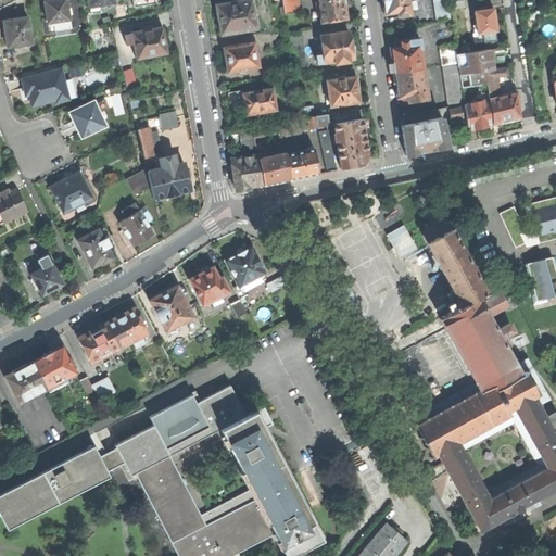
[(53,22),(68,20),(70,20),(66,0),(53,0),(45,1),(48,23),(53,22)]
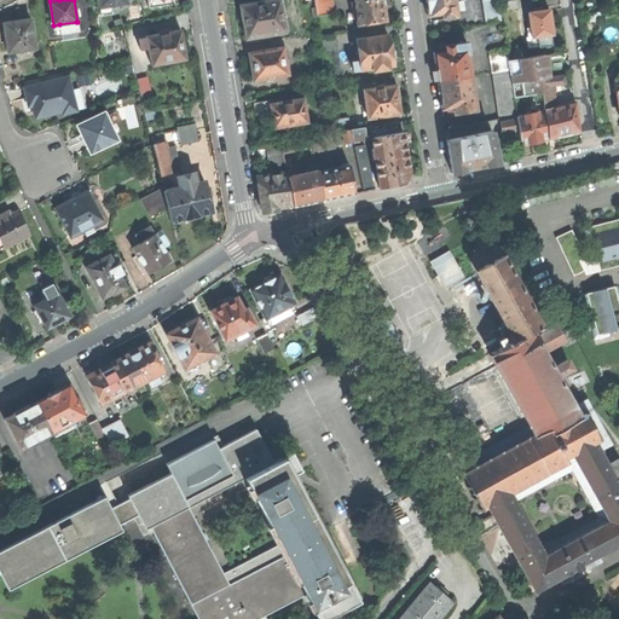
[(246,28),(248,39),(287,32),(281,0),(276,0),(242,6),(242,9),(242,12),(242,15),(242,18),(244,22),(246,22),(246,28)]
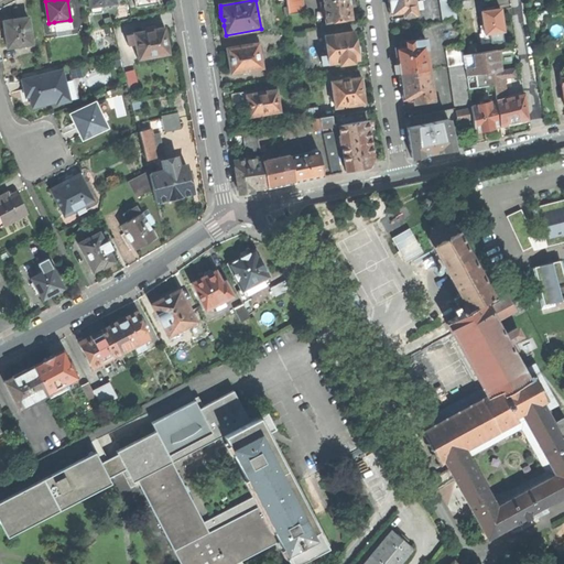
[(286,0),(290,15),(306,13),(303,0),(286,0)]
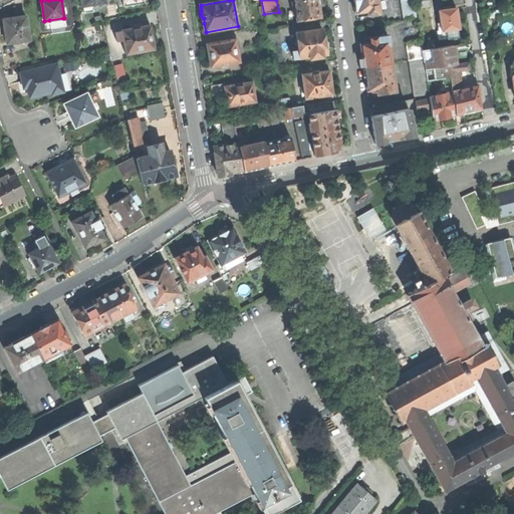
[(319,5),(318,0),(294,0),(298,21),(321,17),(319,5)]
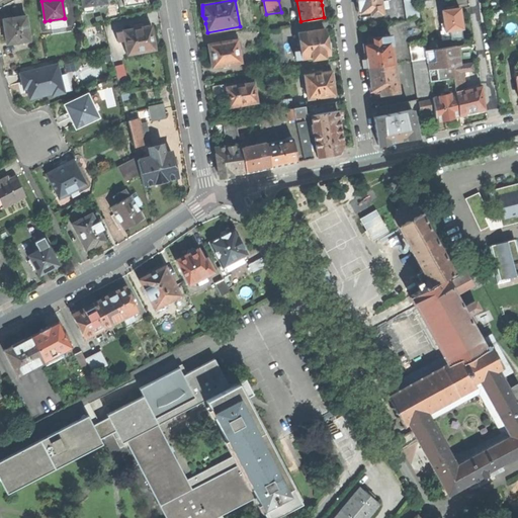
[(359,17),(382,14),(382,9),(387,8),(386,1),(381,2),(380,0),(356,0),(357,3),(359,17)]
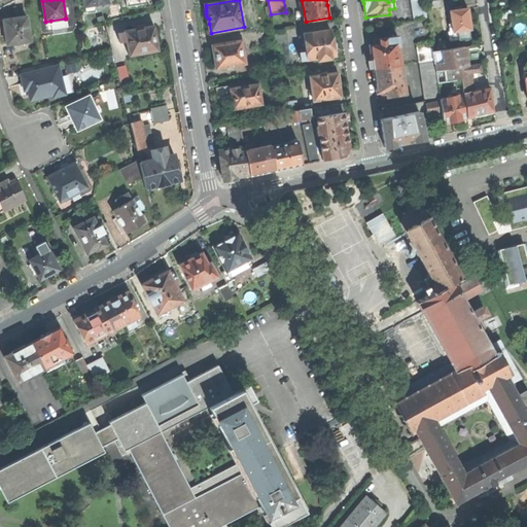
[(415,22),(429,20),(427,9),(426,2),(425,0),(415,0),(412,0),(415,22)]
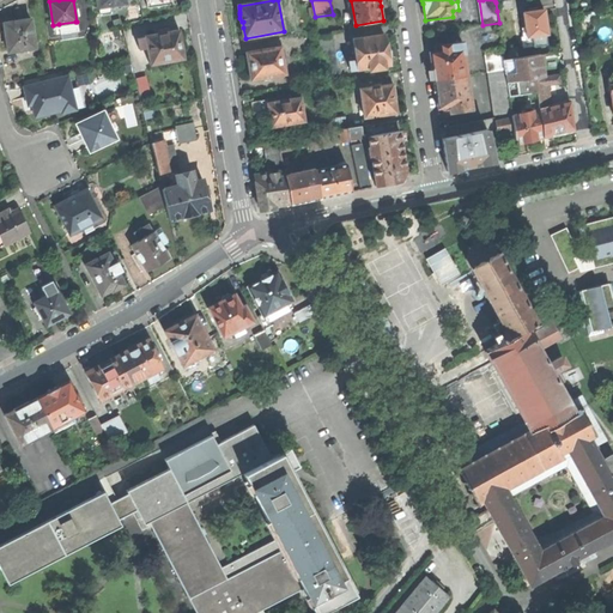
[(497,11),(514,8),(513,0),(496,2),(497,11)]
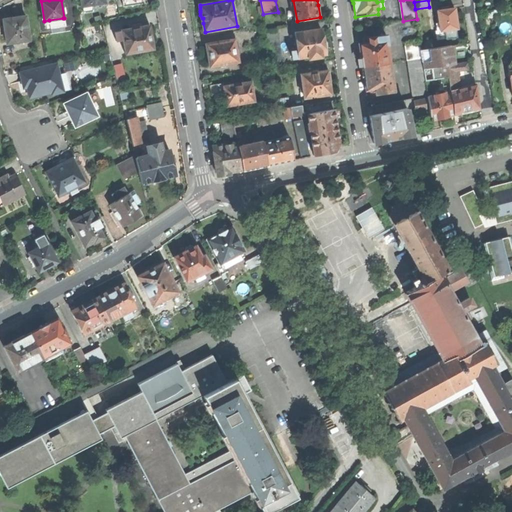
[(455,9),(439,11),(441,31),(457,29),(456,16),(455,9)]
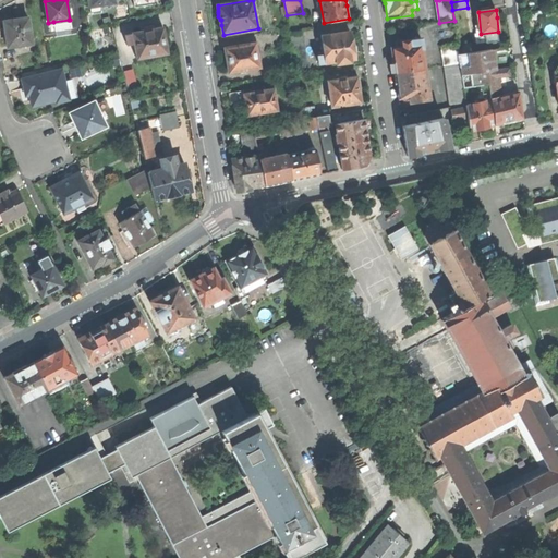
[(8,47),(33,44),(28,17),(13,20),(4,21),(8,47)]
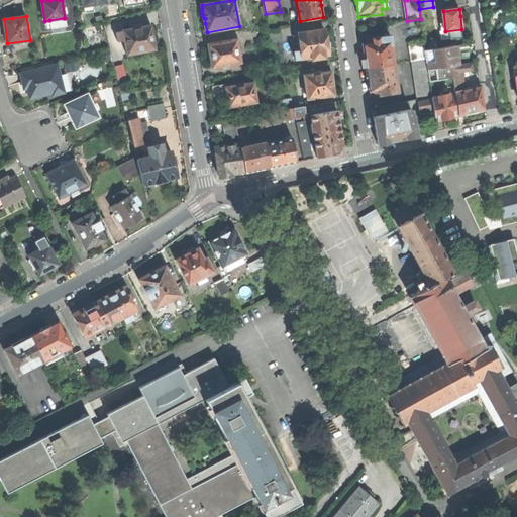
[(65,25),(64,18),(49,20),(50,27),(65,25)]
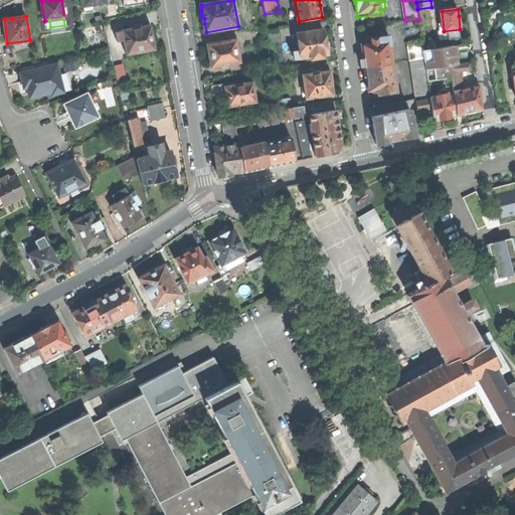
[(124,41),(127,54),(155,49),(152,35),(150,25),(122,30),(123,32),(116,33),(118,42),(124,41)]
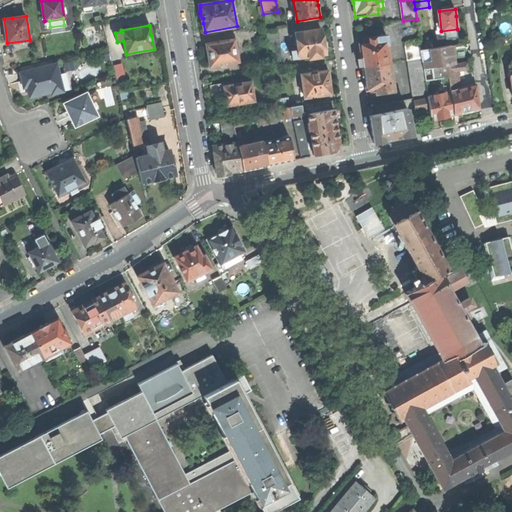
[(323,37),(322,29),(296,33),(299,50),(292,51),(294,59),(309,56),(309,59),(322,57),(322,54),(325,54),(325,49),(325,48),(327,46),(326,42),(324,41),(323,37)]
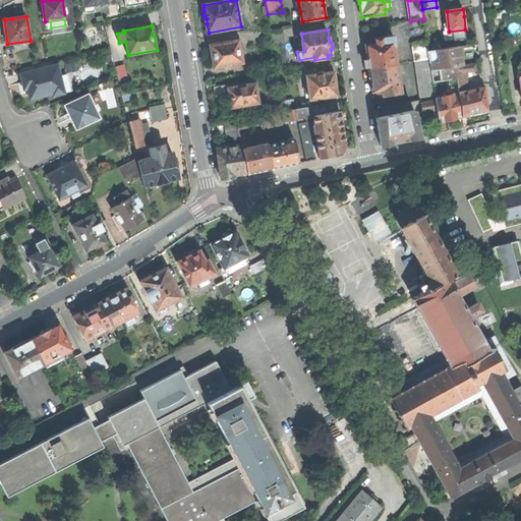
[(443,42),(442,34),(426,36),(427,42),(427,44),(443,42)]
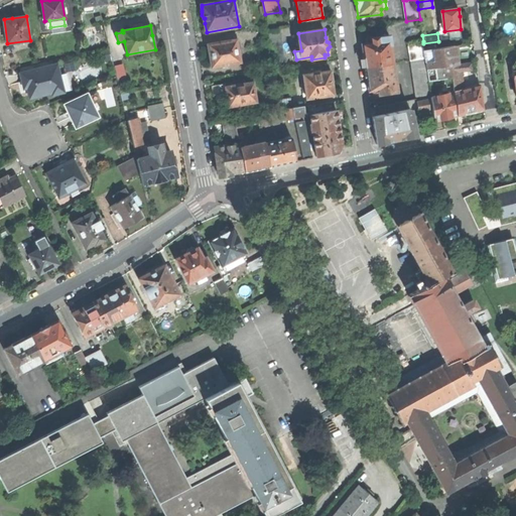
[(364,54),(366,69),(393,63),(391,46),(392,46),(390,36),(379,38),(379,37),(367,39),(368,44),(363,44),(364,54)]
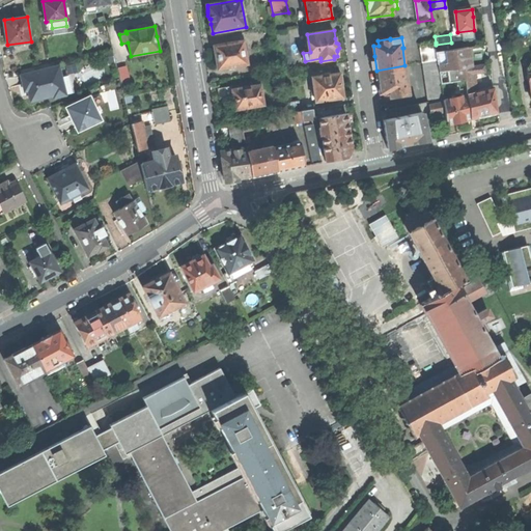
[(217,62),(218,70),(248,64),(244,42),(215,47),(217,57),(217,62)]
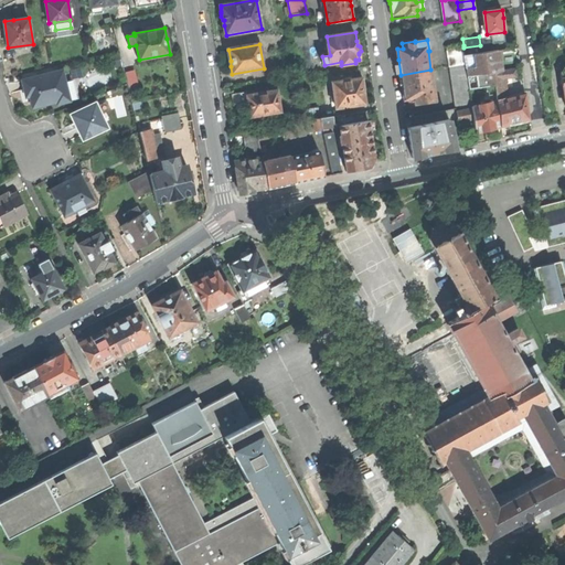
[(451,66),(467,64),(465,56),(464,48),(464,45),(447,48),(450,67),(451,66)]
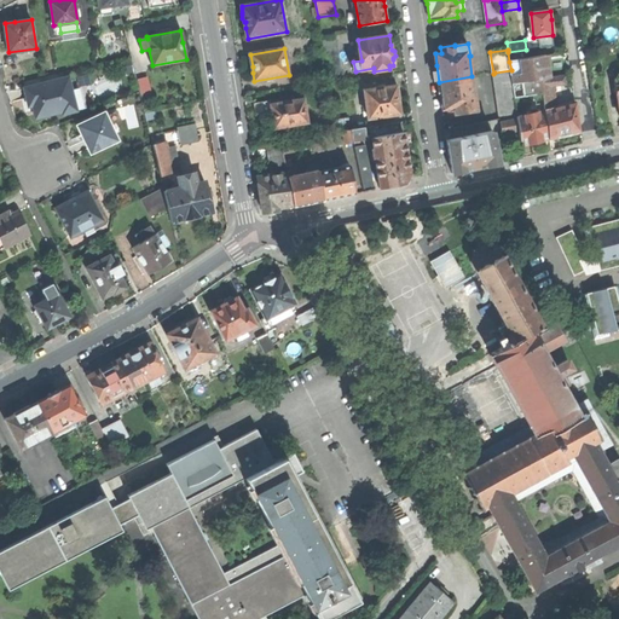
[(512,70),(513,84),(550,77),(549,67),(547,56),(509,62),(512,70)]
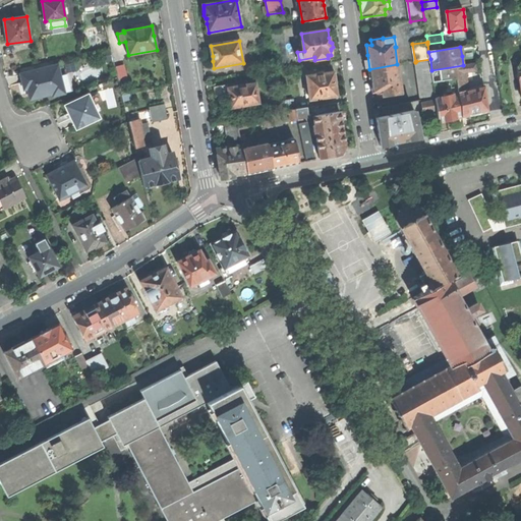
[(421,100),(436,97),(433,82),(431,70),(430,59),(416,61),(421,100)]
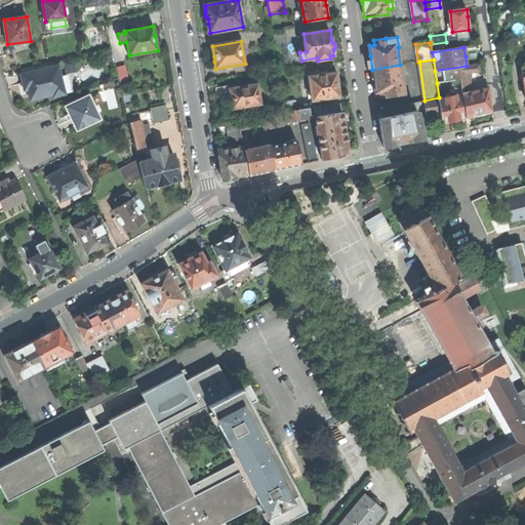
[(57,65),(21,74),(23,82),(25,89),(28,88),(31,99),(52,93),(53,96),(65,93),(57,65)]
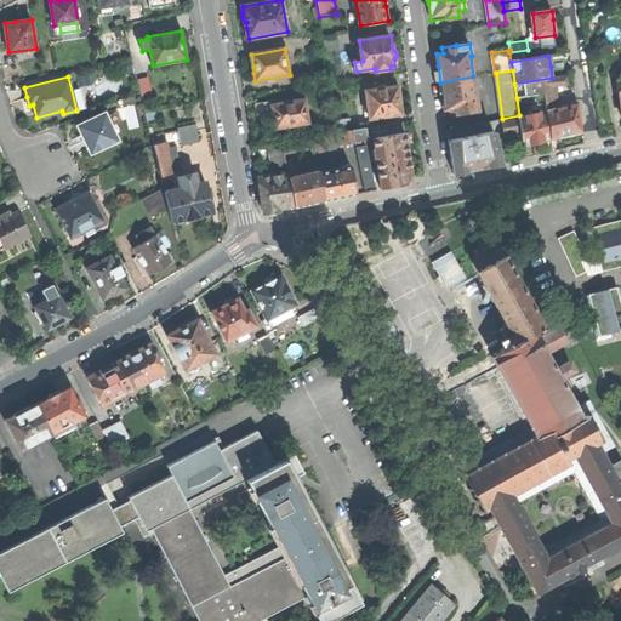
[(143,96),(153,93),(148,77),(140,78),(143,96)]
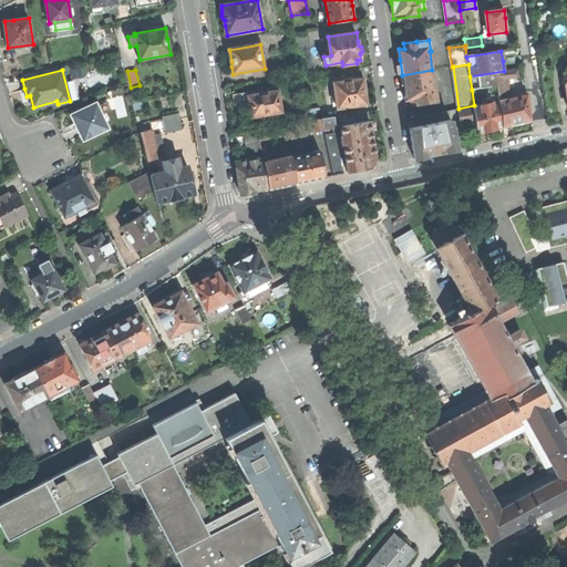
[(412,105),(436,101),(432,70),(402,75),(404,90),(405,100),(411,100),(412,105)]
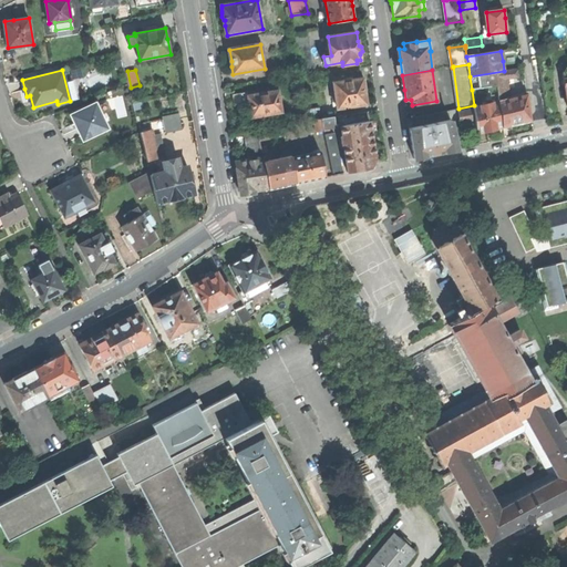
[(498,86),(500,96),(507,95),(505,80),(519,78),(518,73),(518,70),(504,71),(470,76),(472,90),(498,86)]
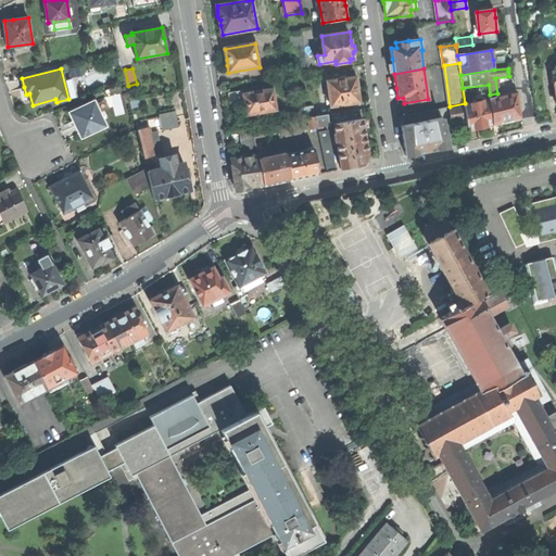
[(356,77),(328,81),(332,106),(361,102),(358,88),(361,88),(359,84),(359,79),(357,79),(356,77)]
